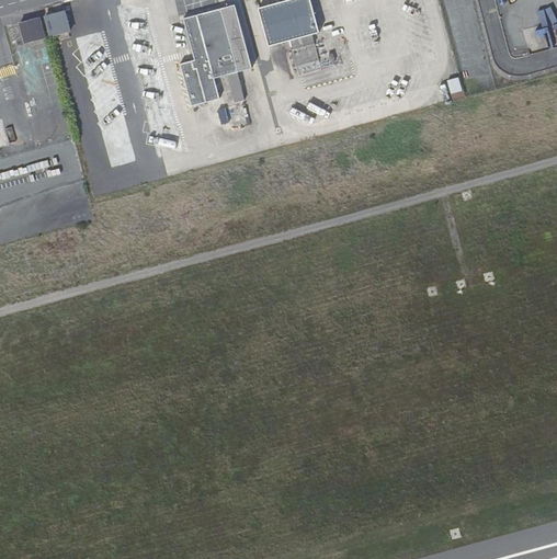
[(280,0),(258,7),(268,46),(290,40),(299,73),(322,67),(313,33),(319,32),(310,0),(280,0)]
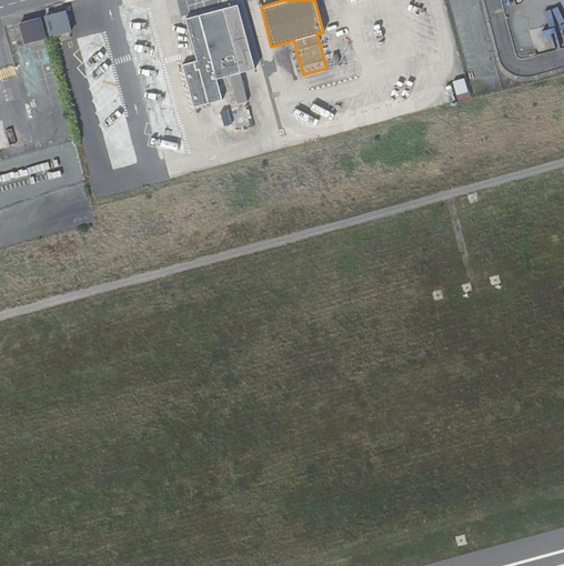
[(238,3),(185,18),(197,60),(181,63),(193,107),(223,99),(217,78),(231,74),(239,103),(249,101),(241,72),(255,68),(238,3)]
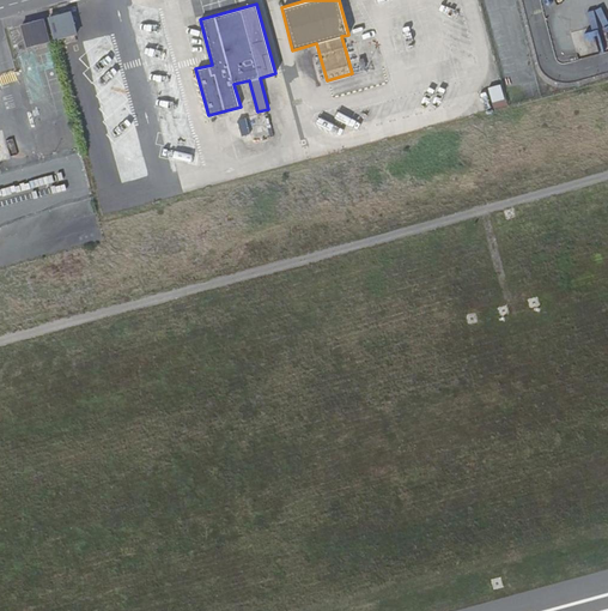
[(71,11),(49,16),(55,38),(77,32),(71,11)]
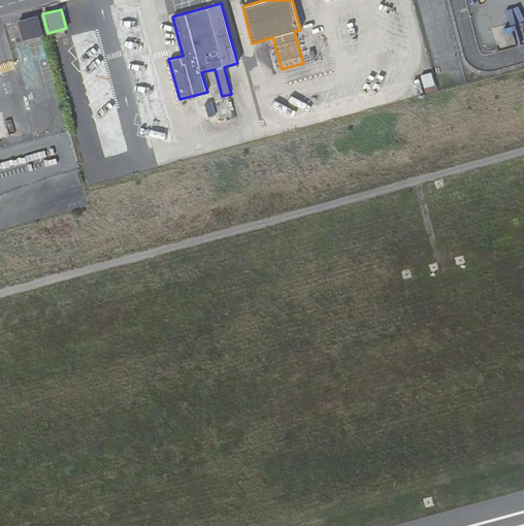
[(37,15),(19,21),(23,39),(42,34),(37,15)]
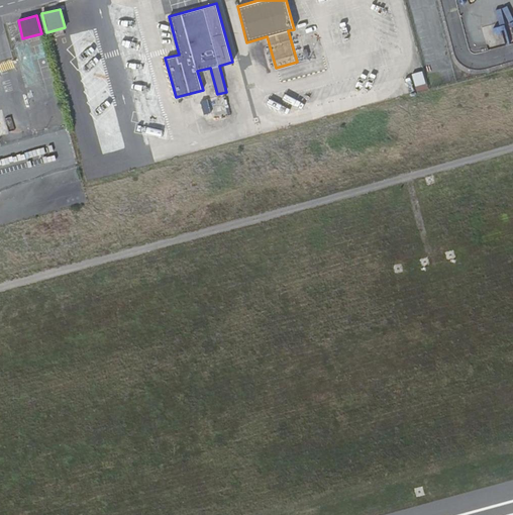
[(422,70),(412,73),(416,86),(426,83),(422,70)]
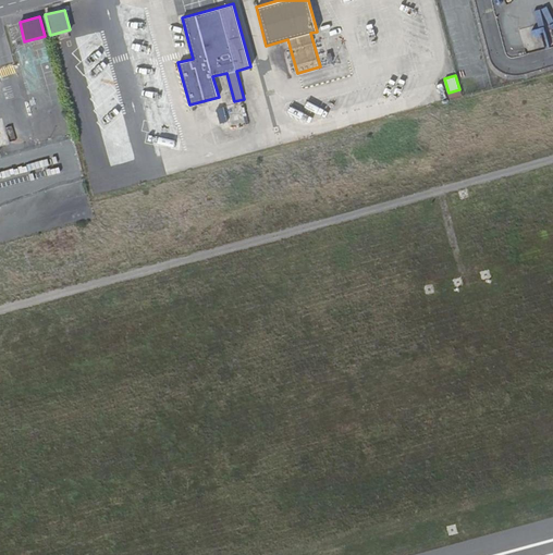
[(39,138),(71,130),(64,108),(33,116),(39,138)]
